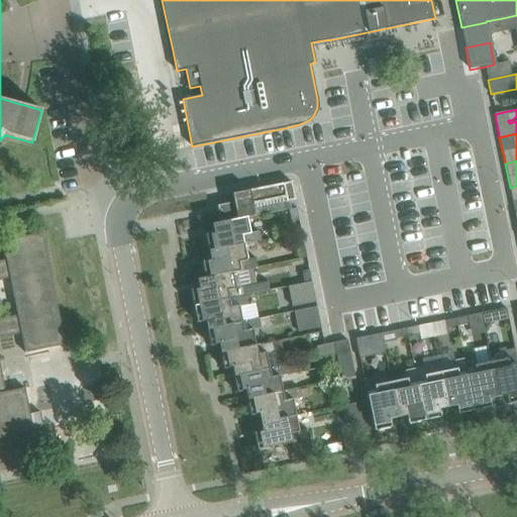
[(289,210),(291,209),(289,201),(295,200),(291,182),(227,195),(228,196),(232,195),(233,203),(217,206),(220,222),(247,217),(247,218),(289,210)]
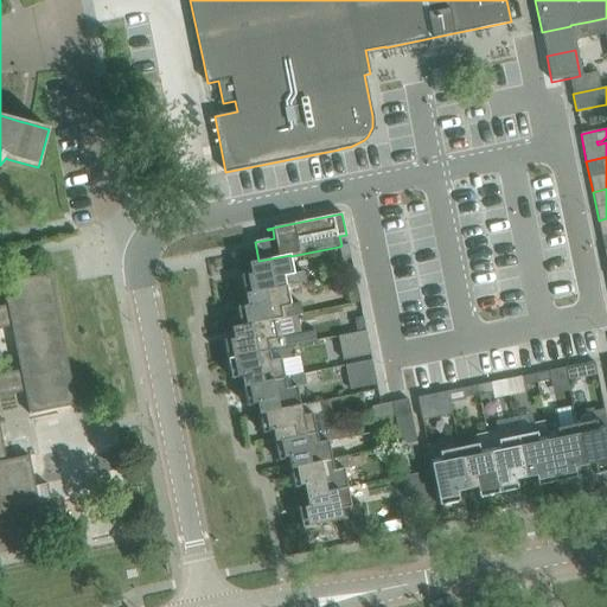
[(342,261),(351,259),(349,244),(342,246),(339,247),(342,261)]
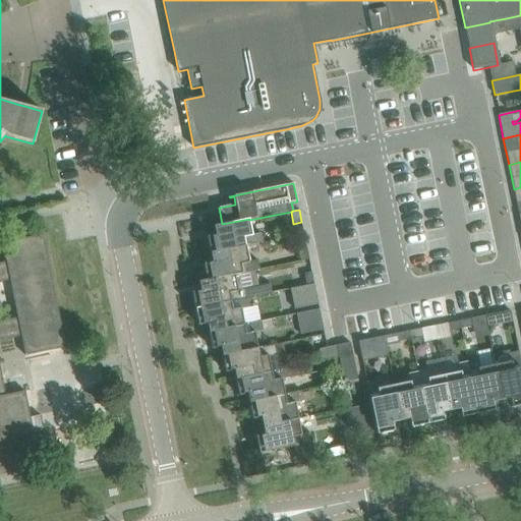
[(252,235),(249,220),(249,219),(222,224),(213,226),(215,235),(207,236),(210,253),(246,246),(263,243),(261,233),(252,235)]
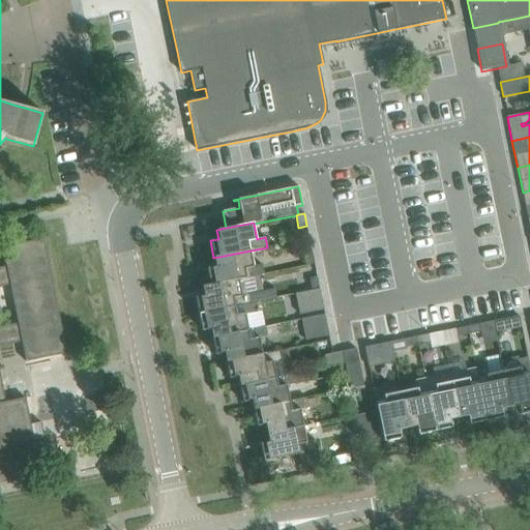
[(40,422),(30,424),(25,398),(5,402),(0,375),(0,346),(22,342),(26,360),(25,360),(25,361),(66,353),(66,352),(64,353),(41,240),(43,240),(43,239),(1,246),(5,267),(0,267),(0,446),(32,441),(33,443),(34,443),(34,440),(45,438),(40,422)]
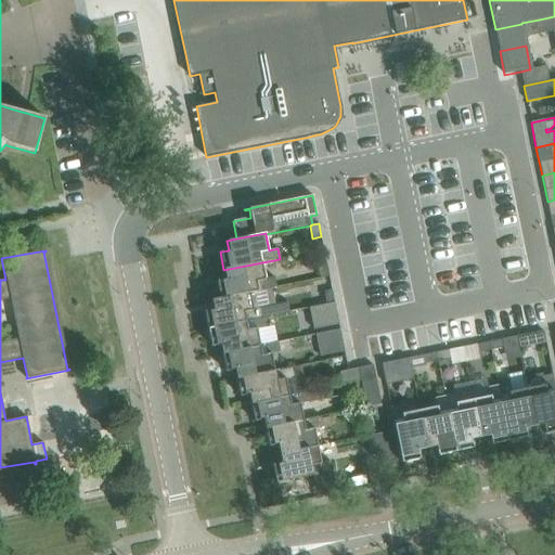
[(266,279),(262,262),(223,270),(226,279),(217,281),(220,298),(249,293),(276,287),(274,276),(266,279)]
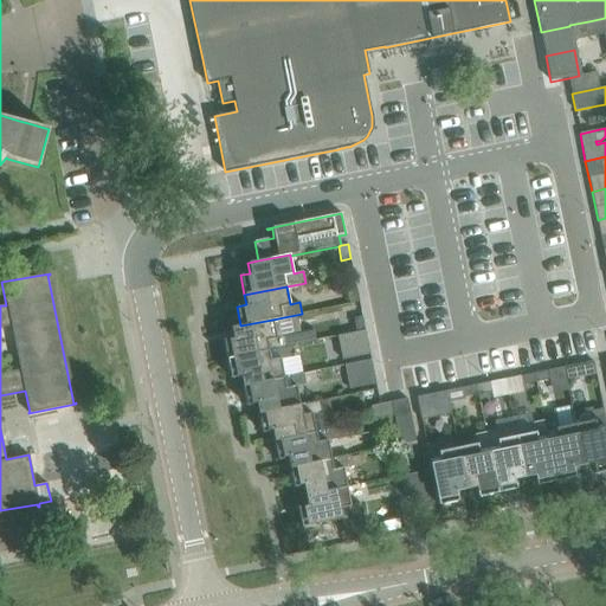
[(349,304),(359,302),(356,288),(347,290),(349,304)]
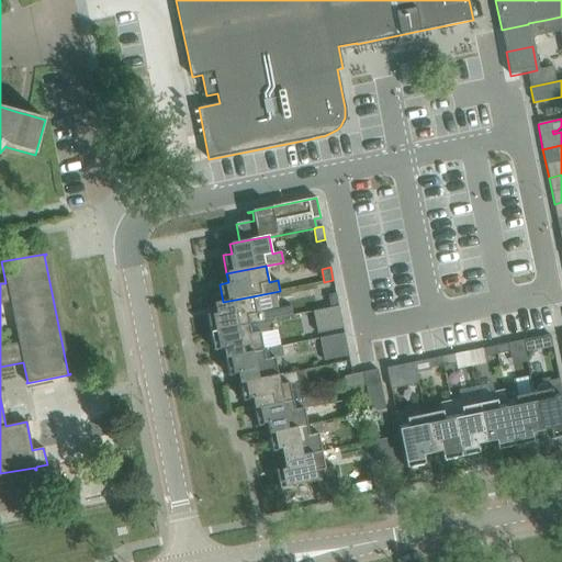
[(329,308),(338,306),(336,294),(327,295),(329,308)]
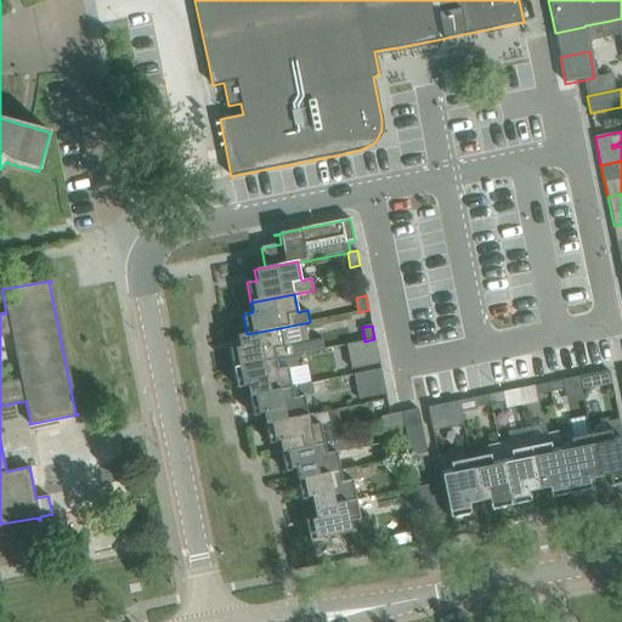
[(283,346),(280,328),(247,334),(237,337),(239,346),(228,349),(233,368),(295,356),(293,344),(283,346)]
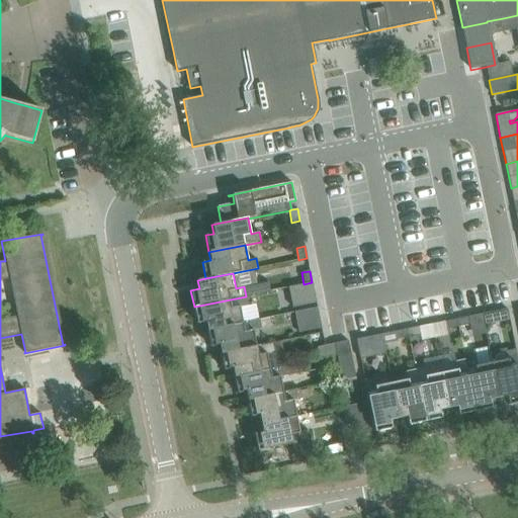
[(316,301),(315,294),(312,282),(304,284),(288,287),(291,307),(316,301)]
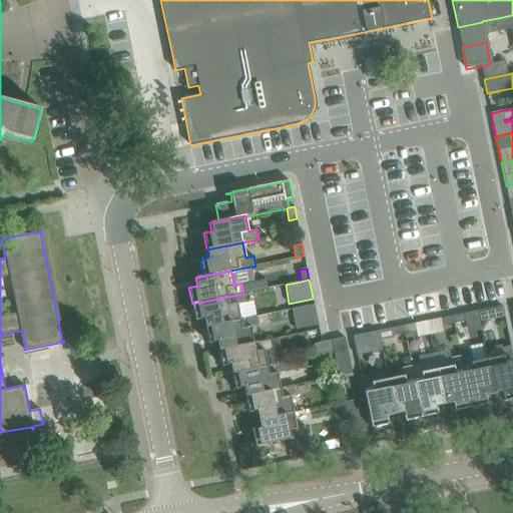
[(245,303),(244,299),(254,297),(253,293),(243,295),(243,294),(192,304),(195,321),(203,319),(205,327),(240,320),(237,305),(245,303)]
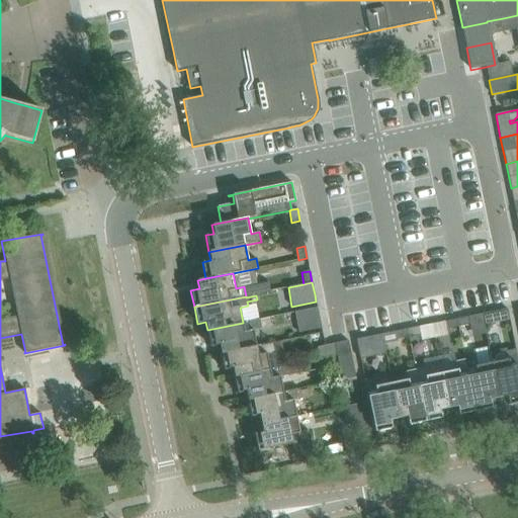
[(298,333),(321,328),(317,308),(293,312),(298,333)]
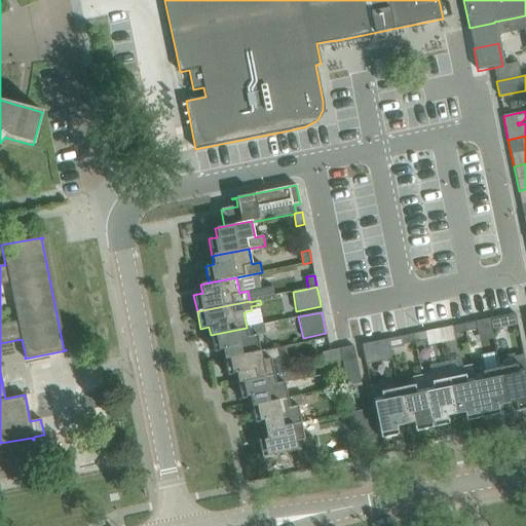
[(517,322),(516,315),(515,313),(489,318),(490,327),(517,322)]
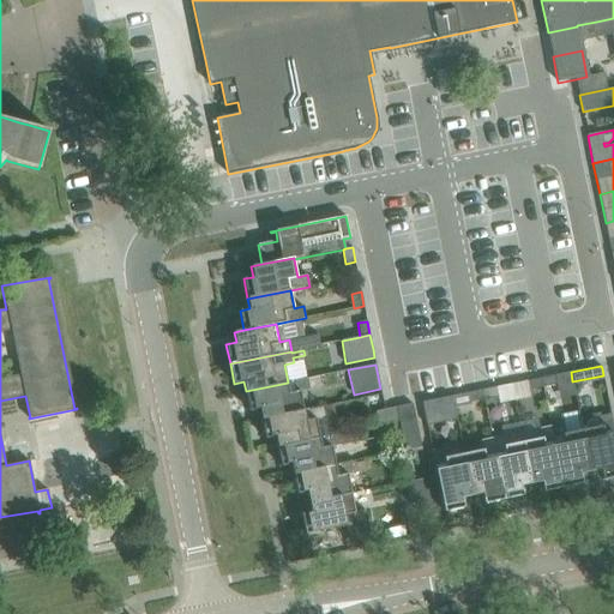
[(572,381),(571,372),(540,379),(541,387),(558,385),(561,405),(577,402),(572,381)]
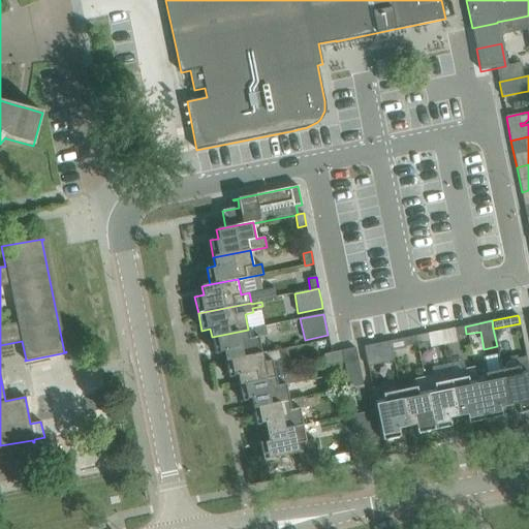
[(261,353),(258,338),(267,336),(265,325),(248,330),(212,337),(215,354),(223,352),(225,361),(261,353)]
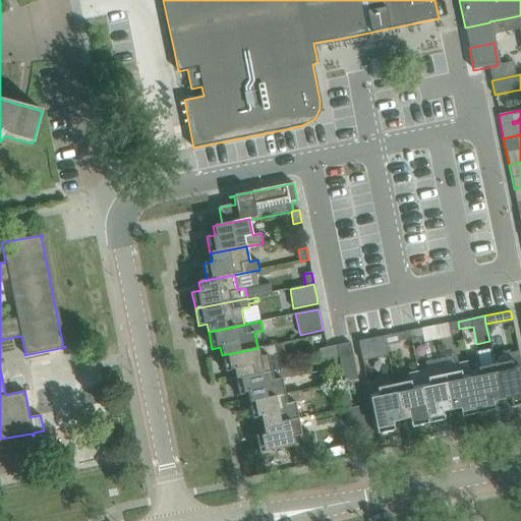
[(449,331),(459,329),(458,322),(433,326),(437,339),(450,337),(449,331)]
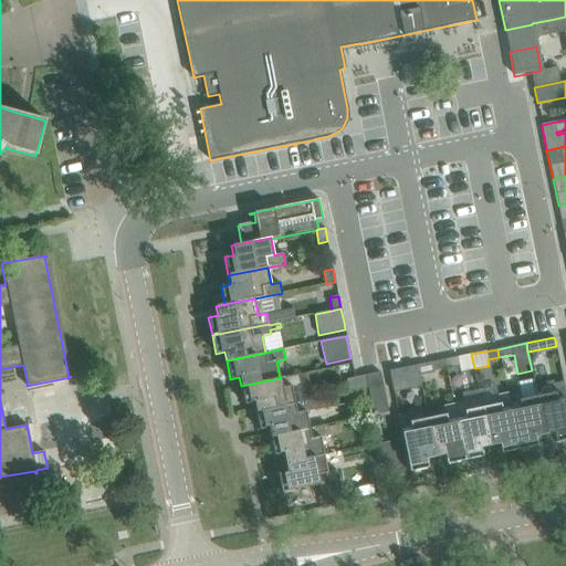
[(442,360),(444,369),(459,366),(458,357),(442,360)]
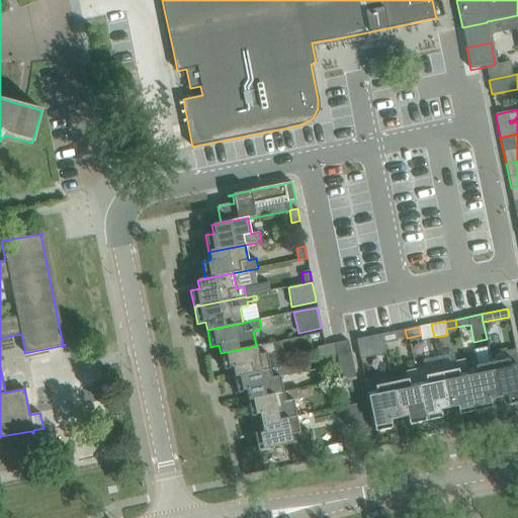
[(382,342),(407,338),(405,330),(380,335),(382,342)]
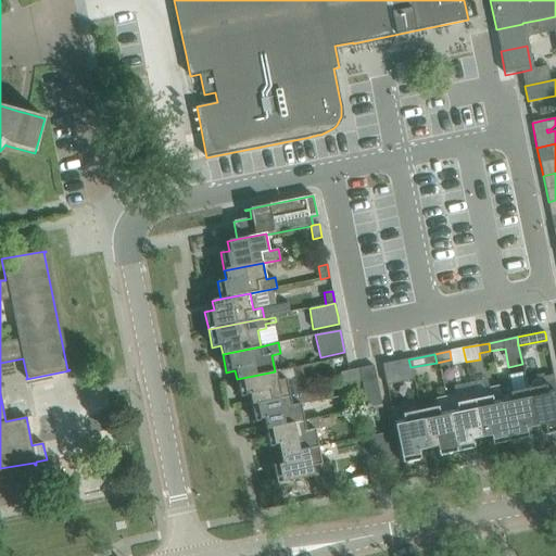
[(394,362),(382,365),(383,373),(396,370),(394,362)]
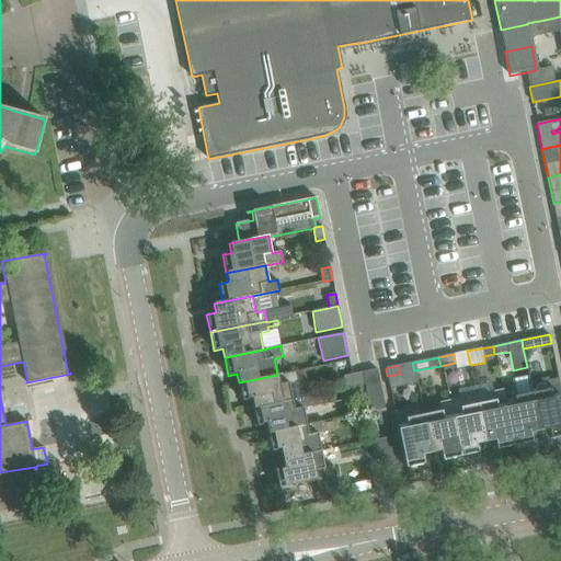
[(385,409),(379,382),(377,369),(362,373),(365,385),(370,412),(377,411),(385,409)]
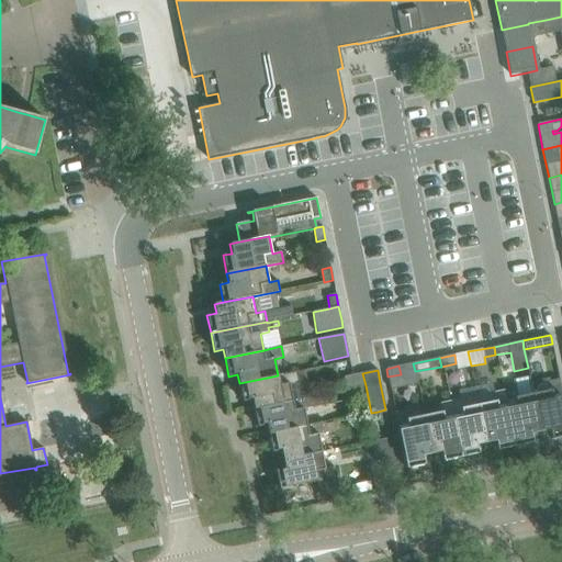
[(292,401),(289,384),(298,382),(296,371),(278,375),(239,383),(243,402),(253,400),(254,408),(292,401)]
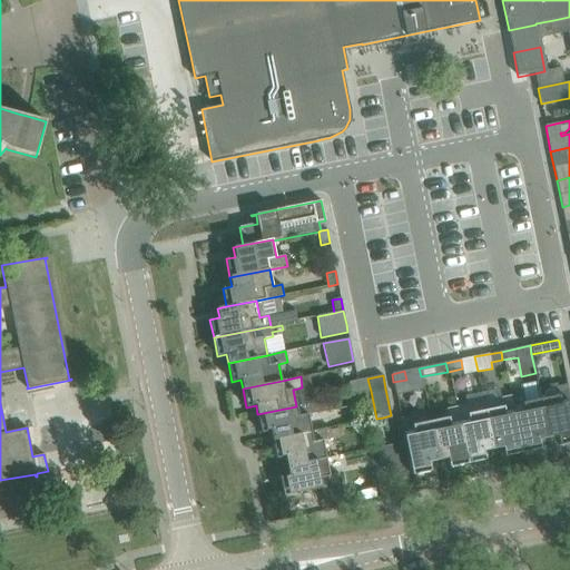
[(363,379),(357,380),(349,382),(351,395),(366,392),(363,379)]
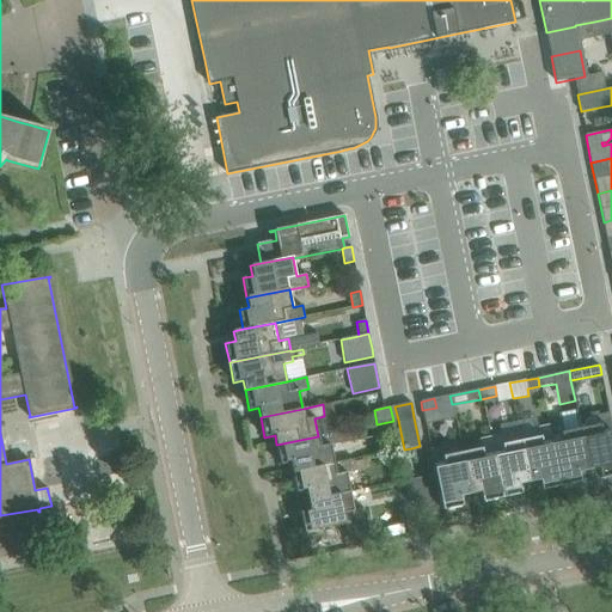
[(611,476),(611,429),(609,414),(597,416),(599,426),(581,429),(589,470),(599,469),(600,478),(611,476)]
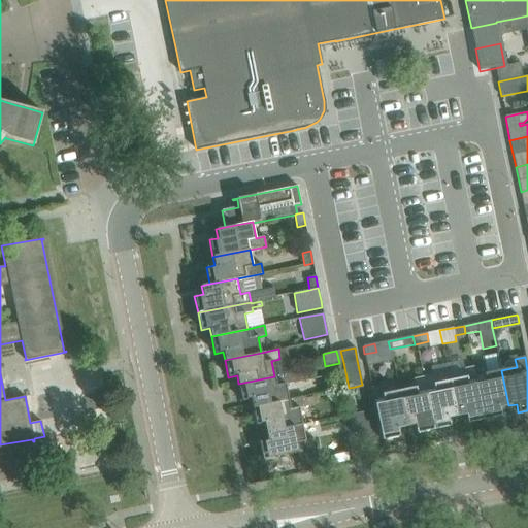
[(508,405),(501,370),(485,374),(483,366),(472,368),(483,420),(501,416),(499,407),(508,405)]
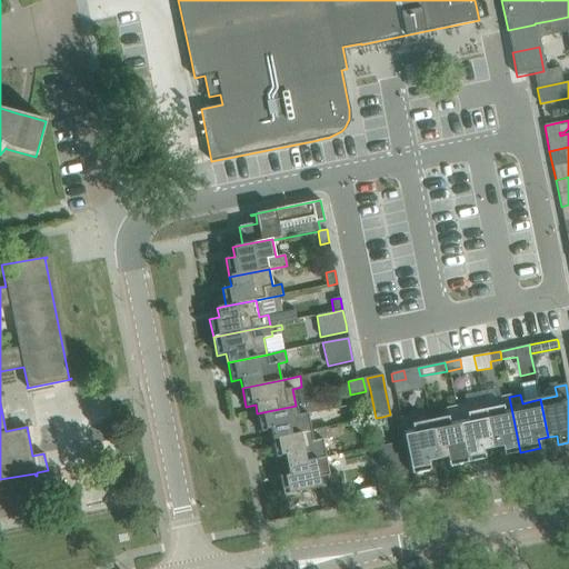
[(503,456),(520,452),(509,397),(499,399),(500,408),(483,411),(490,449),(501,447),(503,456)]
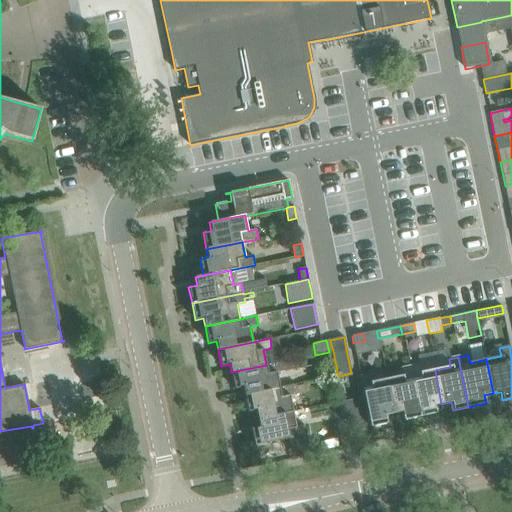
[(280,388),(279,388),(276,373),(285,371),(283,362),(266,365),(231,372),(235,389),(243,387),(244,395),(280,388)]
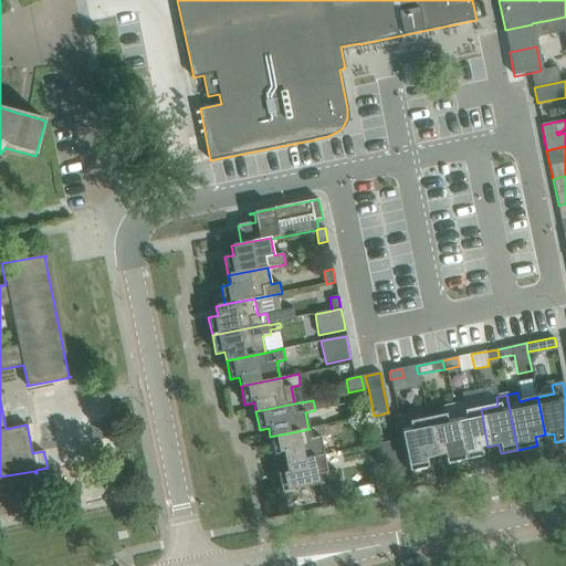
[(488,447),(481,409),(463,412),(462,404),(451,406),(463,461),(483,457),(481,448),(488,447)]
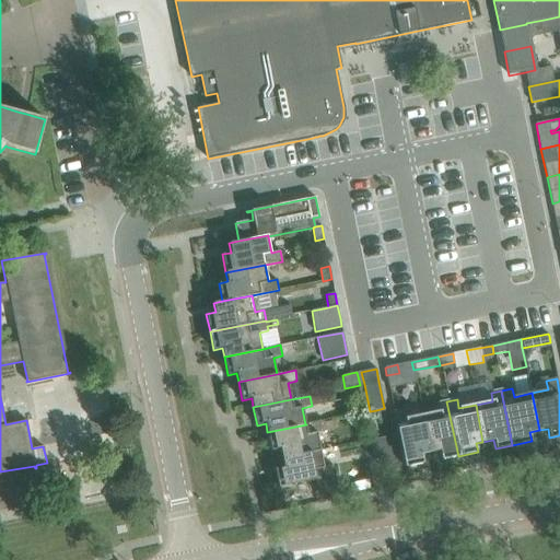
[(442,459),(458,456),(446,401),(436,404),(439,412),(422,416),(430,453),(440,451),(442,459)]
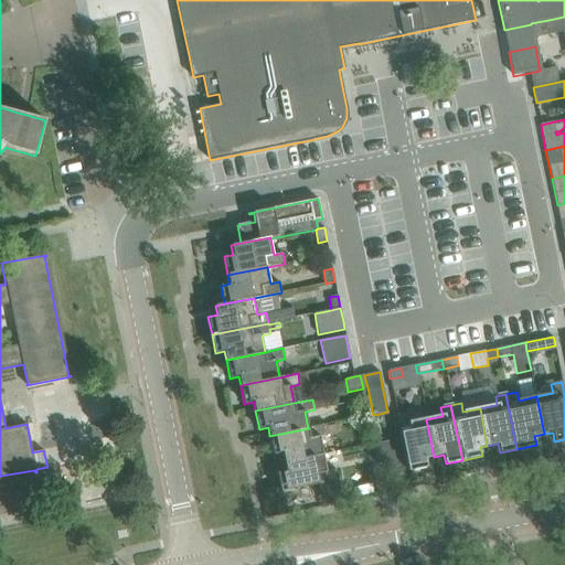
[(387,412),(380,414),(382,427),(391,425),(387,412)]
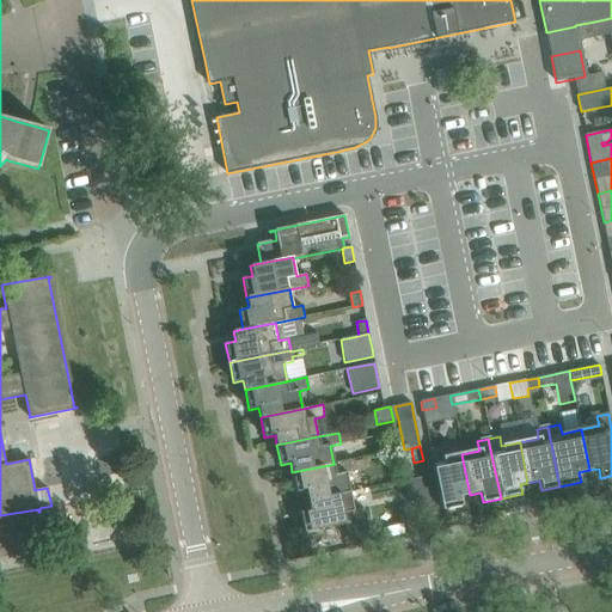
[(470,495),(461,454),(442,458),(440,448),(430,451),(442,510),(463,506),(461,496),(470,495)]
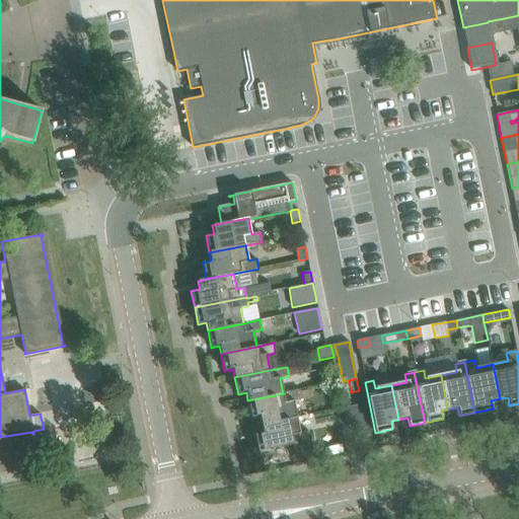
[(308,390),(300,392),(300,390),(283,393),(284,393),(247,400),(251,418),(260,416),(262,424),(297,417),(294,401),(310,398),(308,390)]
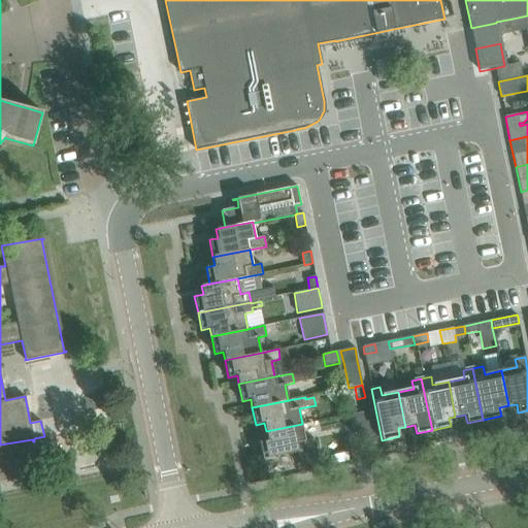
[(371,430),(370,430),(366,411),(350,415),(354,433),(364,431),(366,443),(374,442),(371,430)]
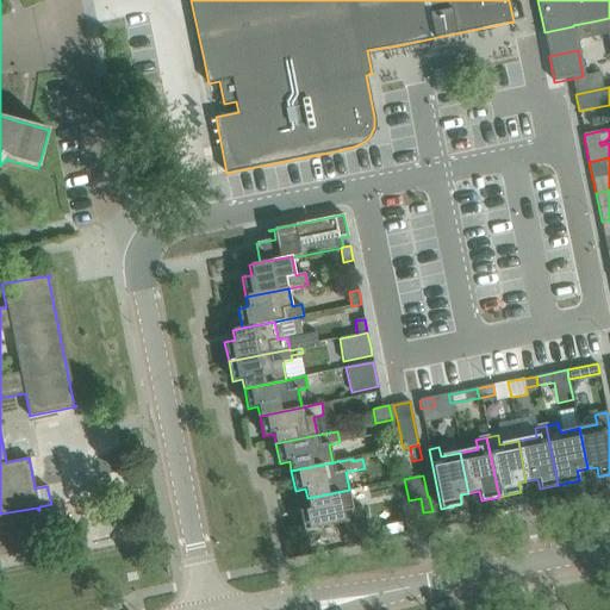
[(369,542),(365,518),(362,506),(353,509),(349,490),(307,498),(309,509),(299,510),(304,530),(344,522),(349,546),(369,542)]
